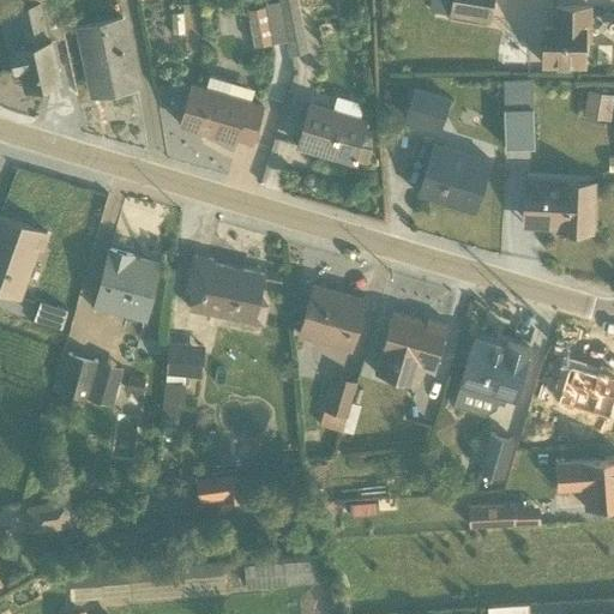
[(20,70),(25,89),(59,80),(50,41),(62,38),(64,37),(54,0),(23,0),(25,7),(16,10),(23,46),(10,49),(14,70),(14,71),(20,70)]
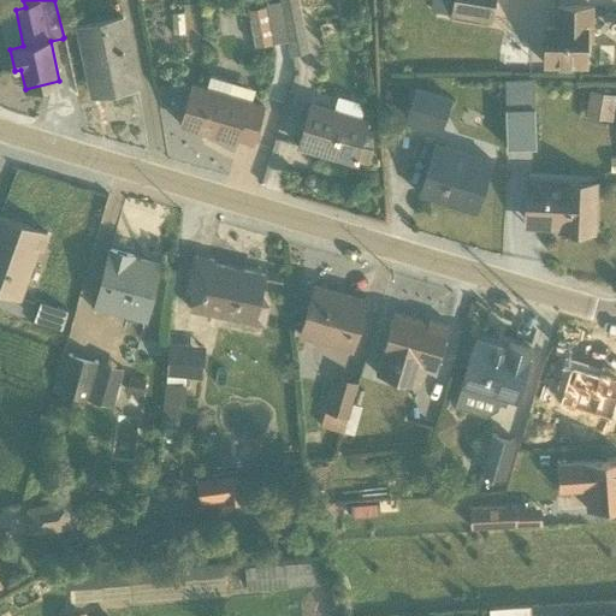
[(297,0),(278,0),(289,55),(308,52),(297,0)]
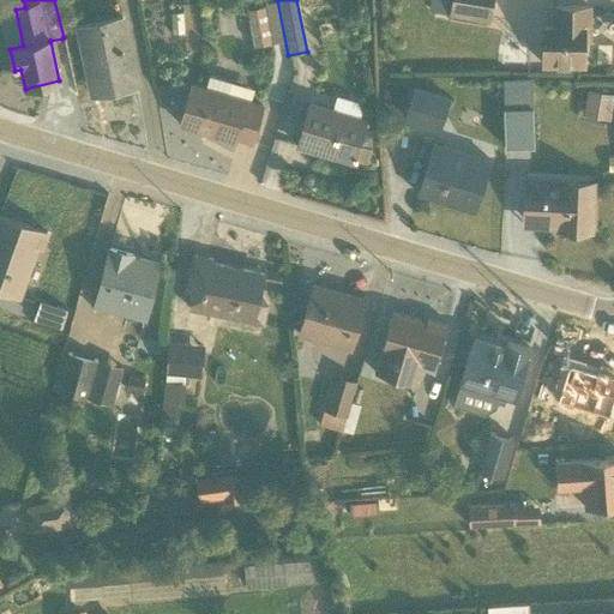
[(429,0),(428,12),(447,14),(447,17),(488,23),(492,0),(429,0)]
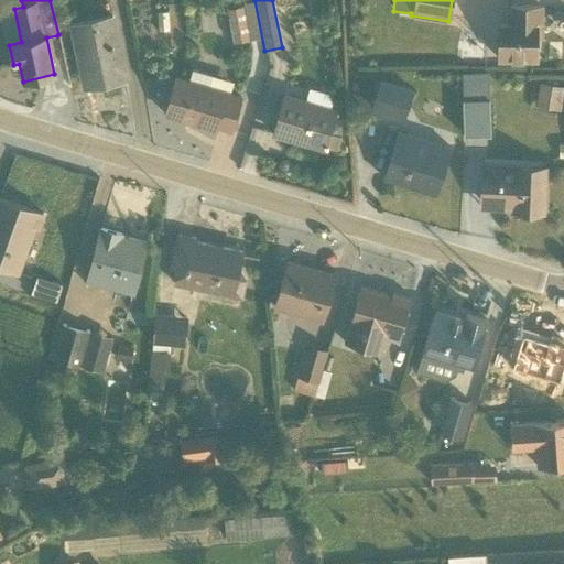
[(232,43),(249,40),(242,4),(226,8),(232,43)]
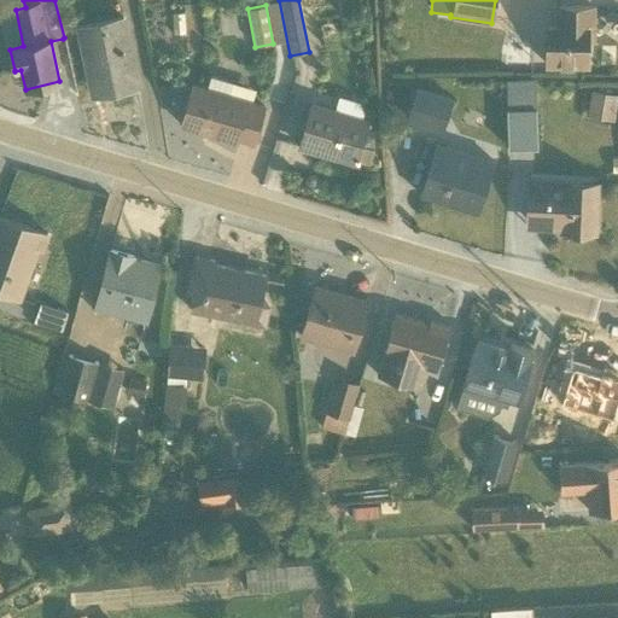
[(544,24),(544,66),(587,66),(587,41),(592,41),(592,9),(554,7),(553,24),(544,24)]
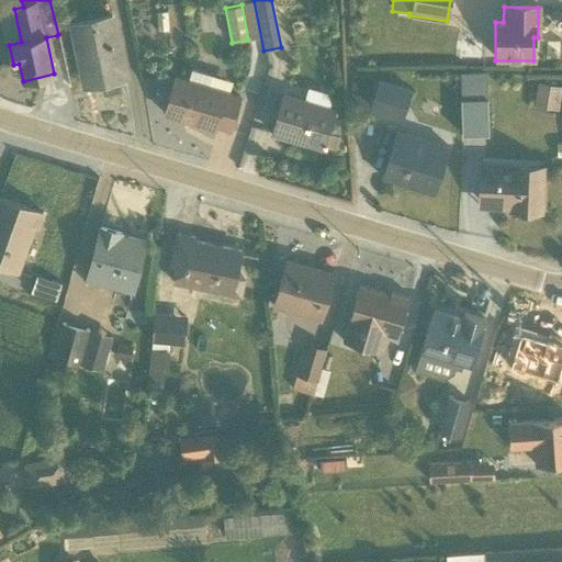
[(111,17),(70,24),(83,89),(124,80),(111,17)]
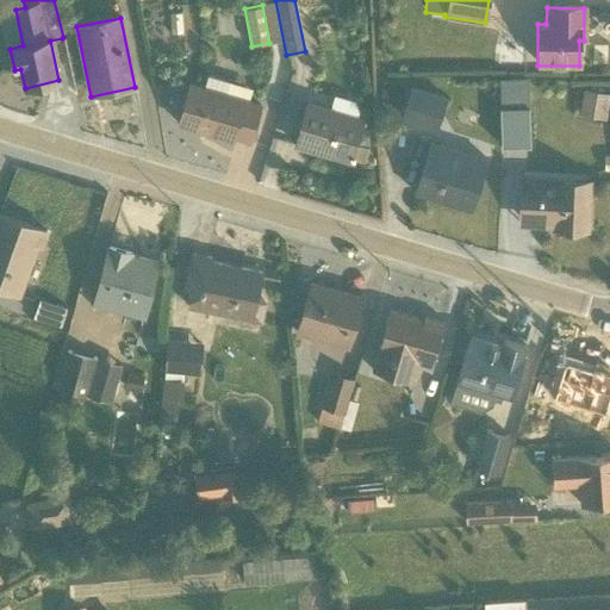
[(190,83),(178,124),(232,141),(234,137),(249,141),(260,105),(248,100),(250,89),(207,76),(204,88),(190,83)]
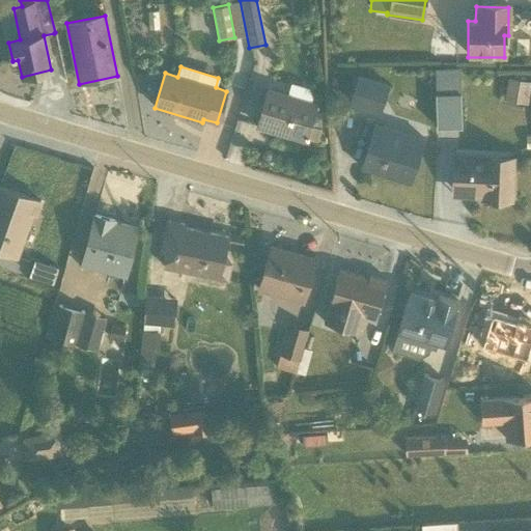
[(458,71),(434,71),(436,128),(460,128),(458,71)]
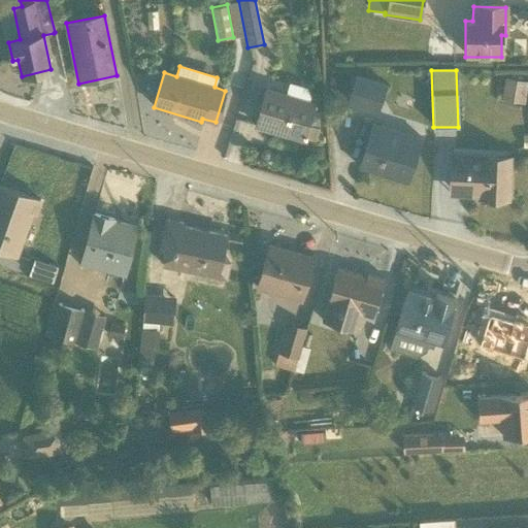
[(386,85),(354,75),(345,103),(377,112),(386,85)]
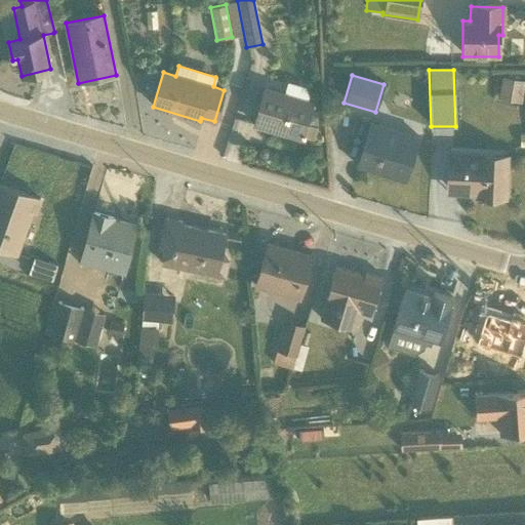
[(501,78),(497,98),(520,103),(524,81),(501,78)]
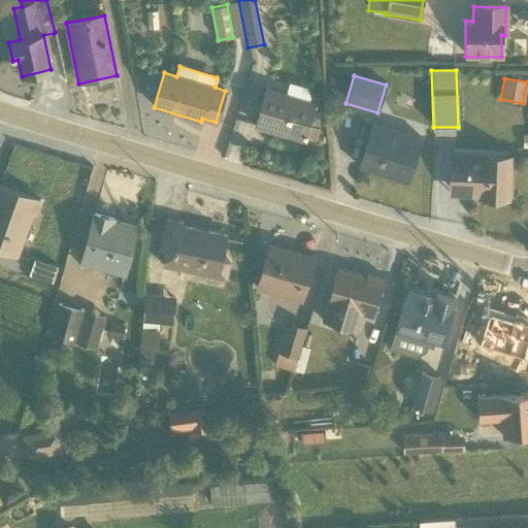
[(285,94),(264,88),(256,126),(314,138),(319,116),(319,110),(312,110),(316,103),(308,101),(309,97),(305,89),(289,84),(285,94)]
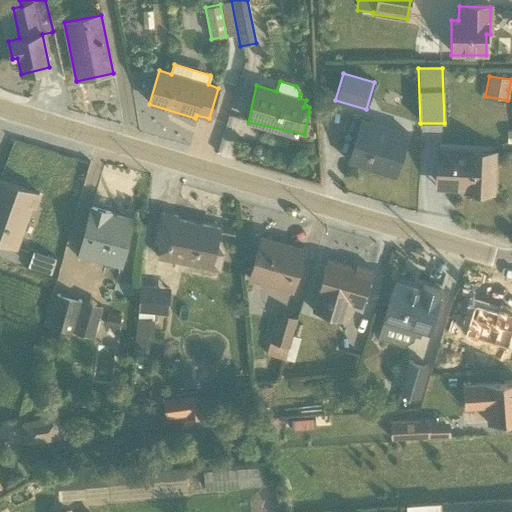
[(407,134),(362,119),(348,163),(393,177),(407,134)]
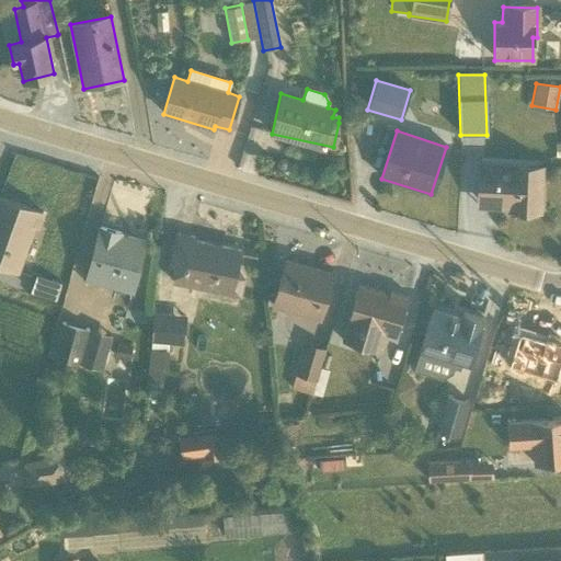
[(541,168),(480,165),(478,201),(511,203),(511,210),(539,212),(541,168)]
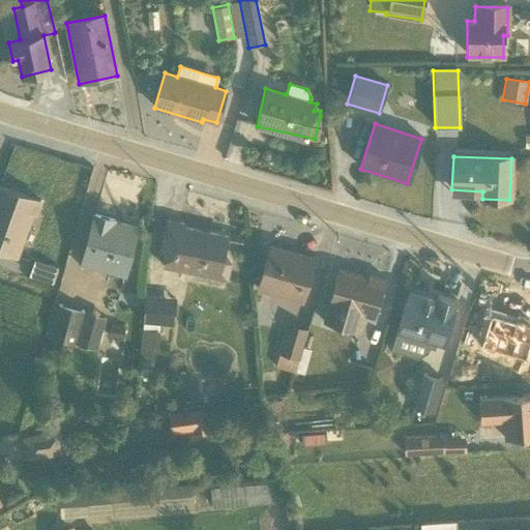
[(0,186),(0,249),(18,257),(33,215),(34,215),(39,202),(0,186)]
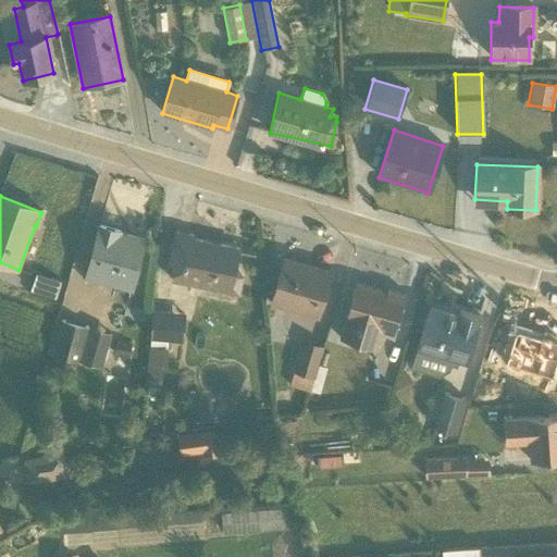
[(119,232),(99,226),(85,279),(131,291),(144,240),(119,234),(119,232)]
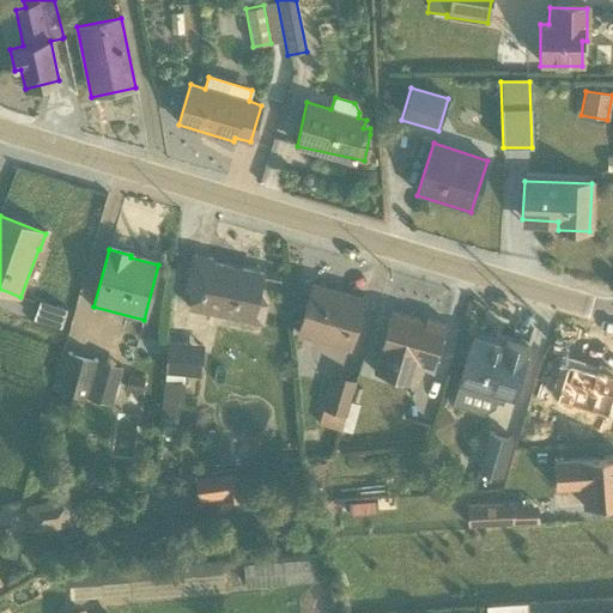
[(211,260),(193,256),(186,293),(190,295),(187,310),(262,326),(267,305),(256,303),(262,275),(211,263),(211,260)]
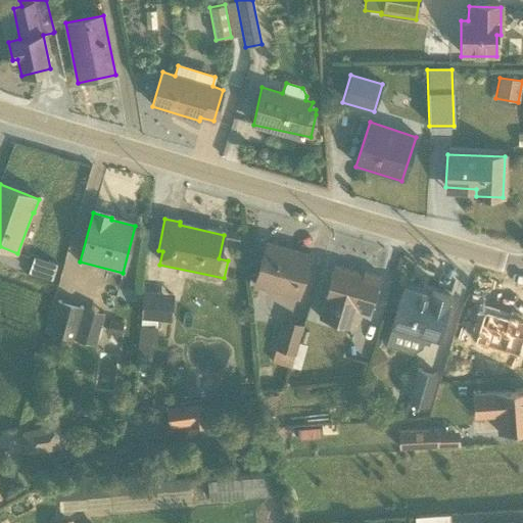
[(253,287),(297,300),(311,256),(266,243),(266,244),(253,287)]
